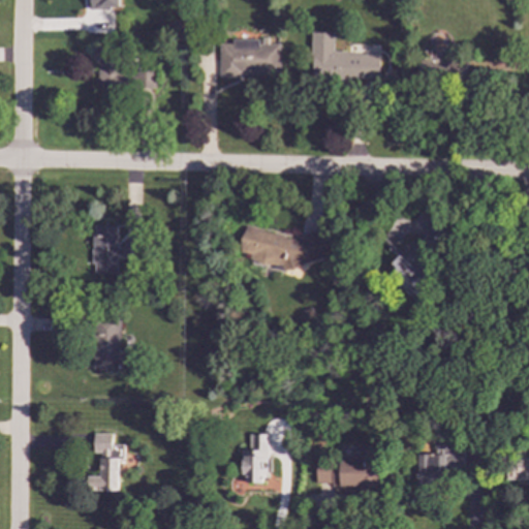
[(91,0),(91,8),(118,9),(118,0),(91,0)]
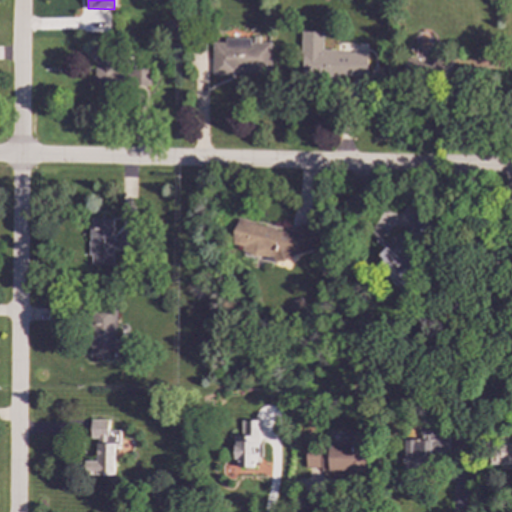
[(366,52),(323,52),(323,32),(301,31),(300,75),(366,76),(366,52)]
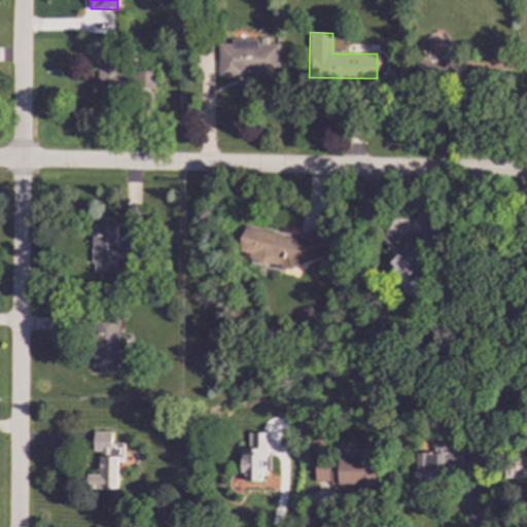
[(278,43),(267,44),(267,38),(258,38),(258,39),(231,39),(231,44),(218,44),(218,76),(278,75),(278,43)]
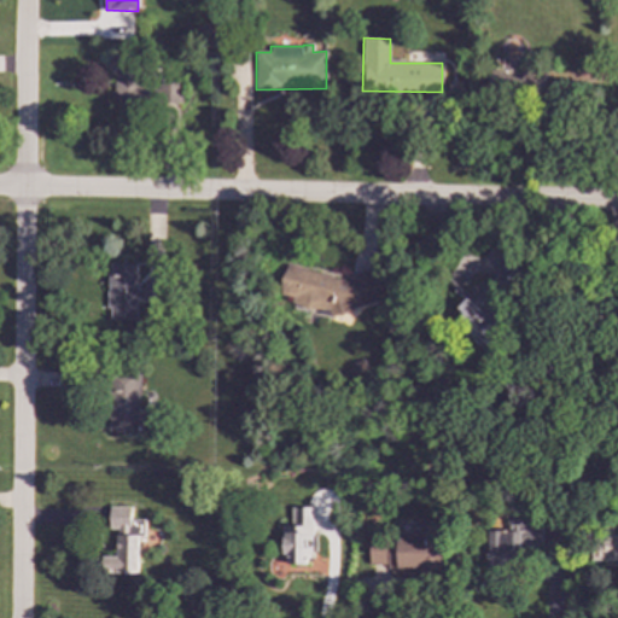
[(147,103),(147,57),(109,57),(108,74),(115,74),(114,103),(147,103)]
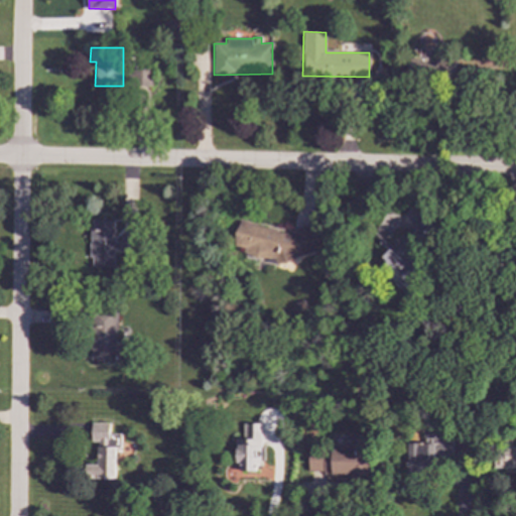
[(434,67),(411,58),(407,69),(449,84),(457,61),(438,55),(434,67)]
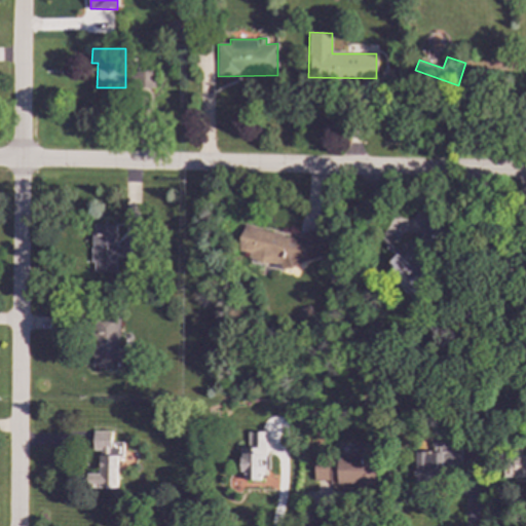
[(153,69),(136,70),(137,89),(154,89),(153,69)]
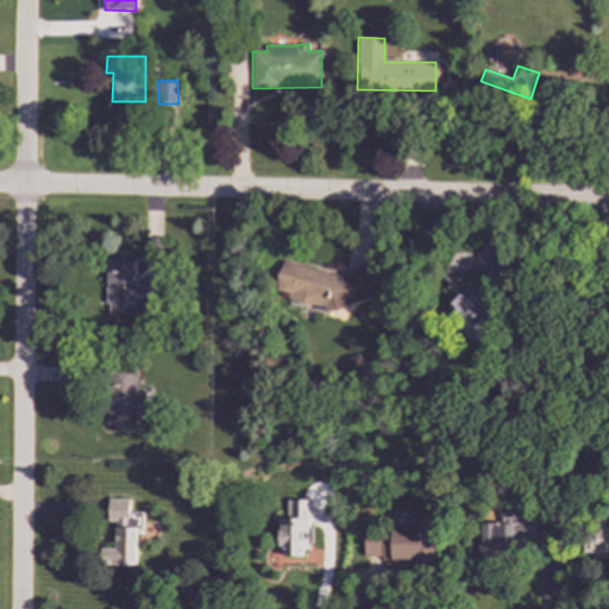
[(445,320),(483,346),(503,316),(489,307),(516,269),(496,256),(468,295),(460,290),(450,305),(454,308),(445,320)]
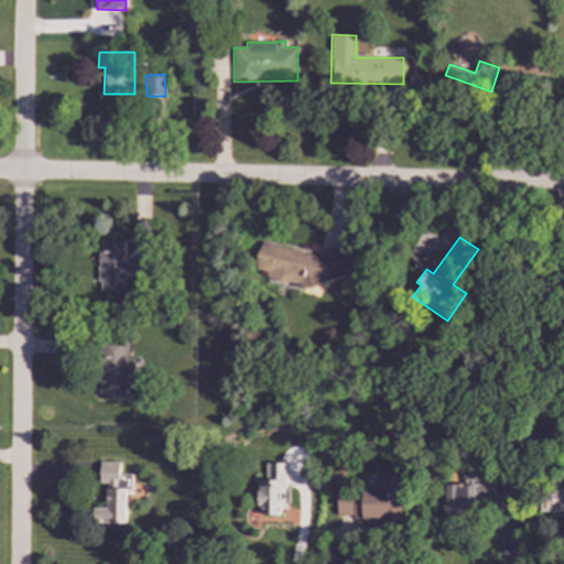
[(123,293),(123,275),(143,275),(143,260),(123,260),(123,240),(98,240),(98,293),(123,293)]
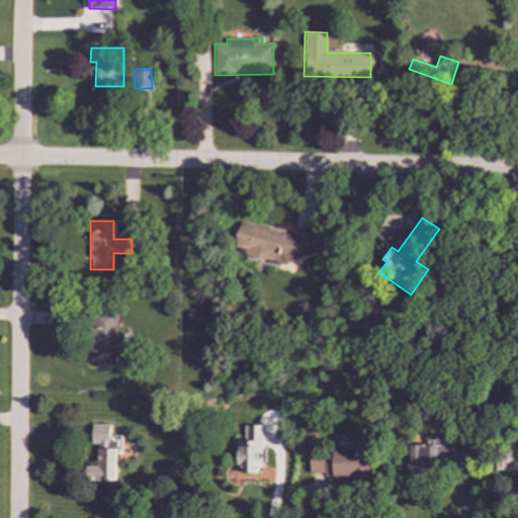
[(314,226),(284,233),(239,222),(232,251),(266,259),(269,259),(275,260),(276,263),(321,252),(314,226)]
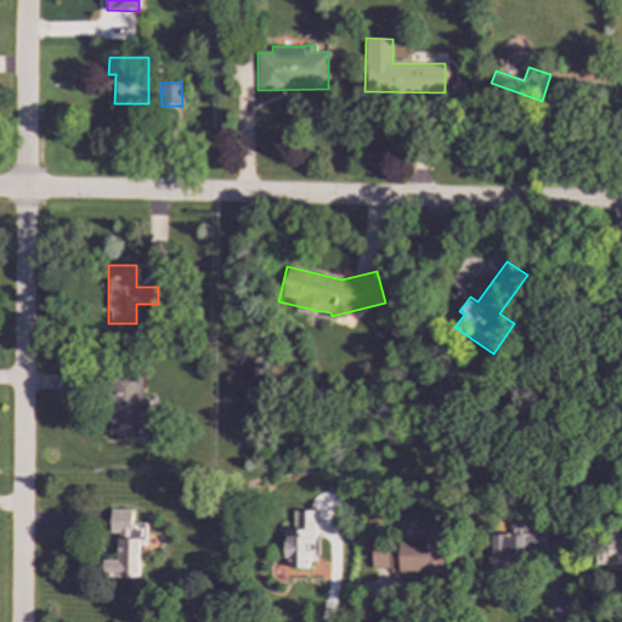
[(137,436),(140,375),(112,374),(109,435),(137,436)]
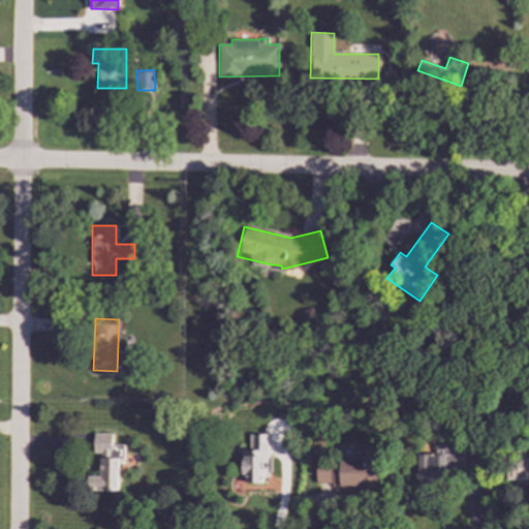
[(87,490),(117,491),(118,459),(122,460),(123,445),(111,444),(112,434),(93,434),(92,453),(99,453),(98,476),(87,476),(87,490)]
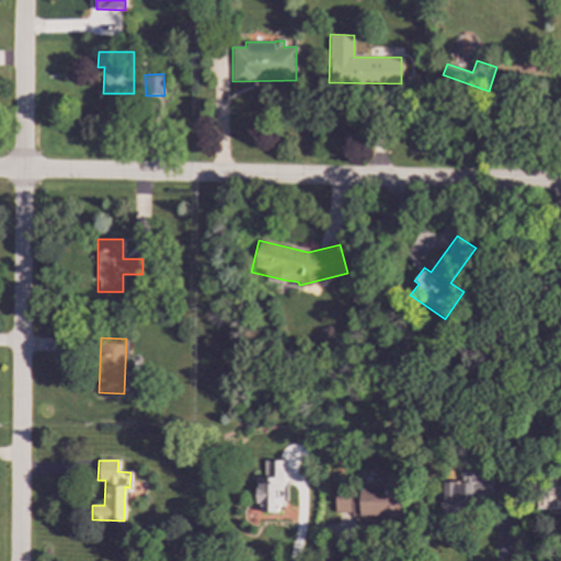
[(258,512),(279,512),(279,501),(285,501),(284,460),(263,461),(264,478),(256,478),(258,512)]
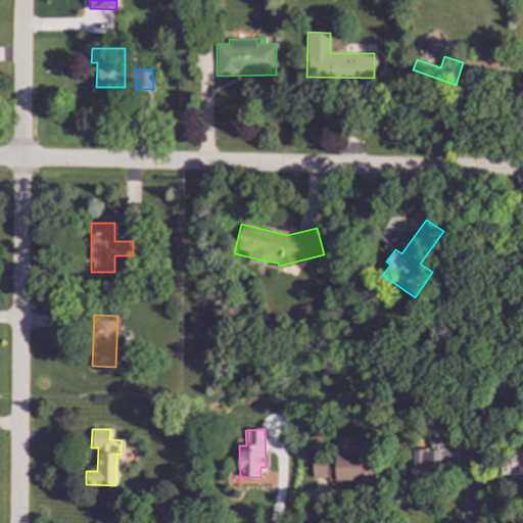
[(522,439),(521,455),(501,455),(500,474),(522,474),(522,439)]
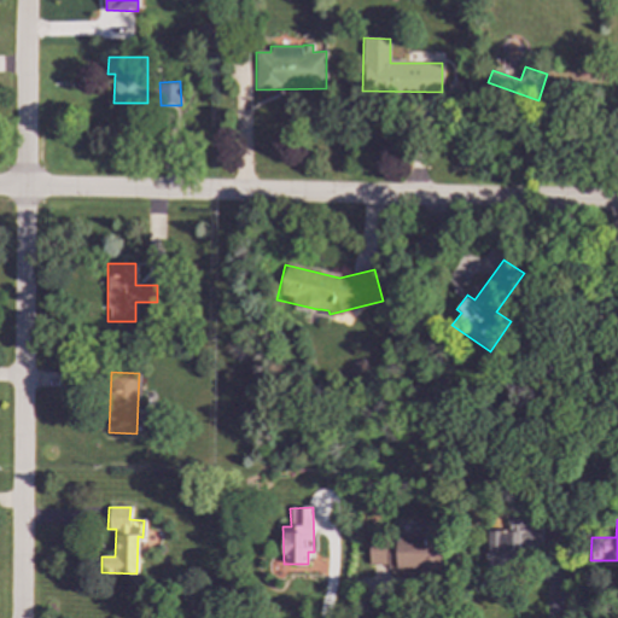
[(368,567),(441,567),(441,523),(420,523),(420,535),(368,535),(368,567)]
